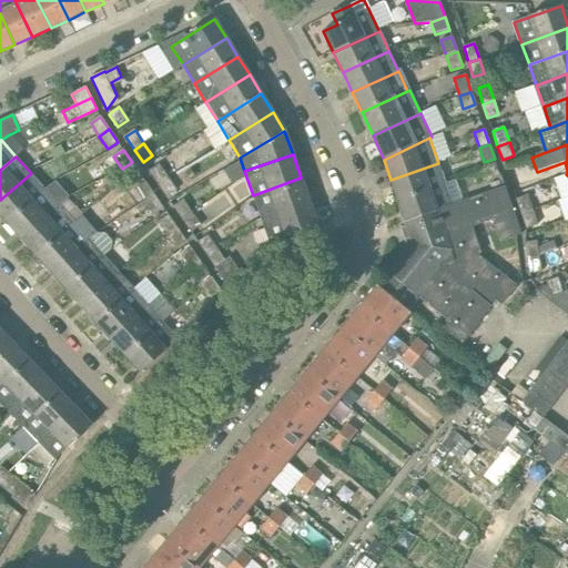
[(132,162),(122,169),(131,182),(141,175),(132,162)]
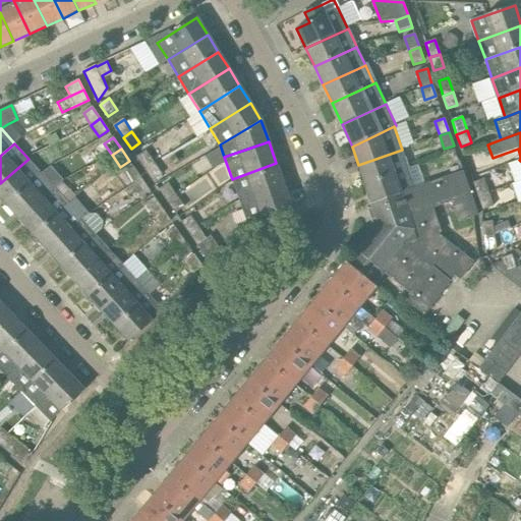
[(402,150),(358,165),(364,184),(408,169),(402,150)]
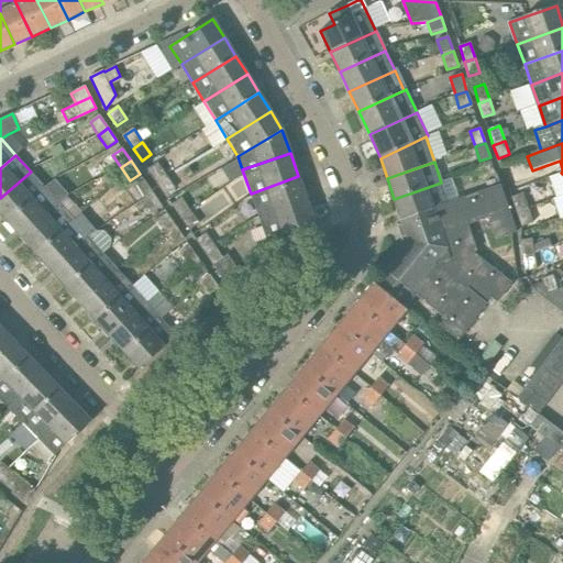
[(156,183),(166,176),(157,164),(147,170),(156,183)]
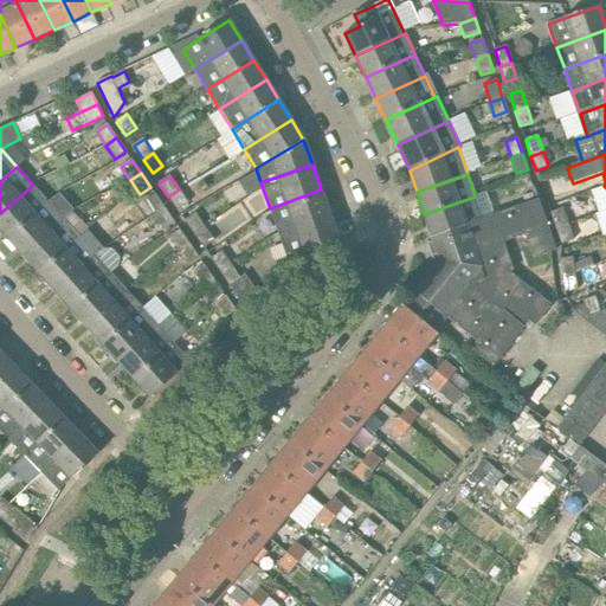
[(520,186),(527,205),(537,201),(532,181),(520,186)]
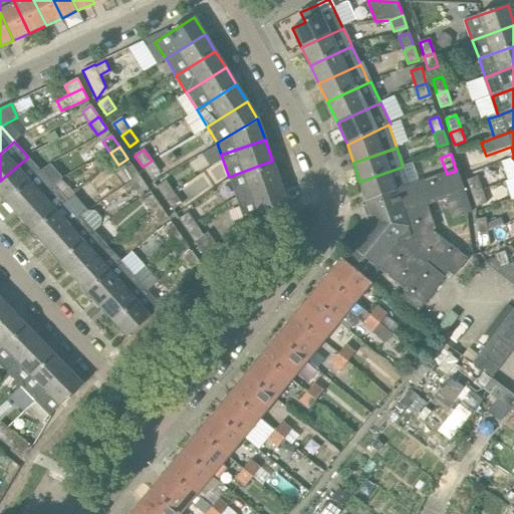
[(28,157),(0,181),(0,195),(6,203),(41,172),(28,157)]
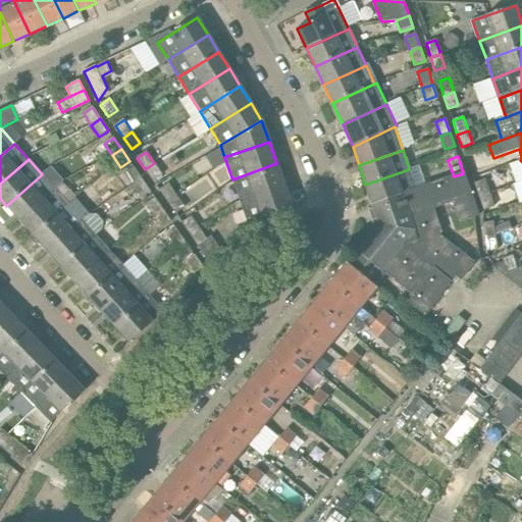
[(154,163),(145,169),(153,181),(162,175),(154,163)]
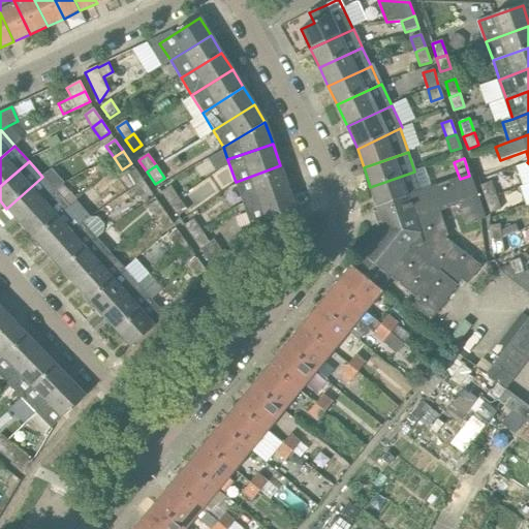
[(280,165),(236,182),(243,204),(287,188),(280,165)]
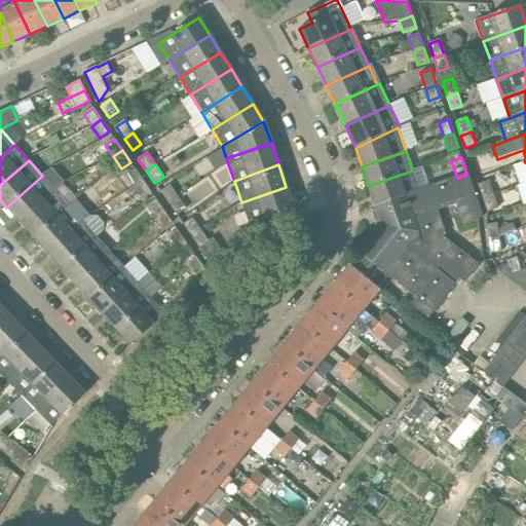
[(51,168),(42,176),(6,208),(21,223),(55,191),(65,183),(51,168)]
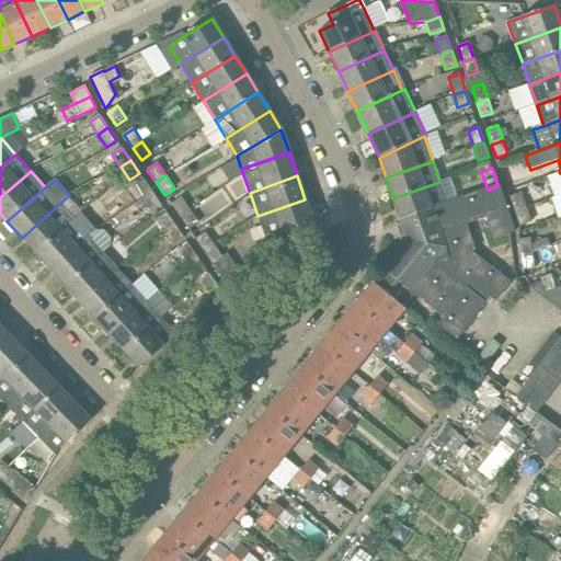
[(142,199),(152,193),(144,181),(134,187),(142,199)]
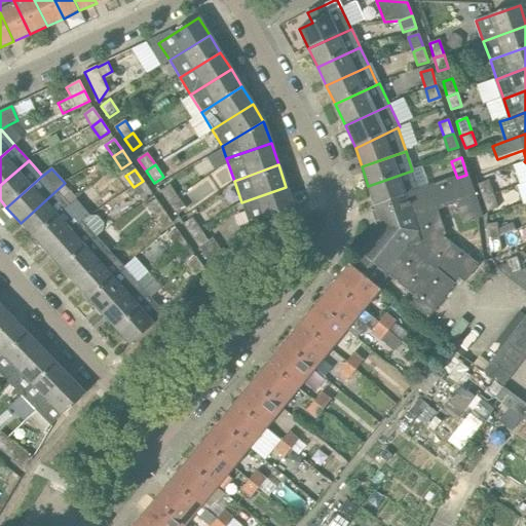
[(412,171),(368,186),(375,207),(419,191),(412,171)]
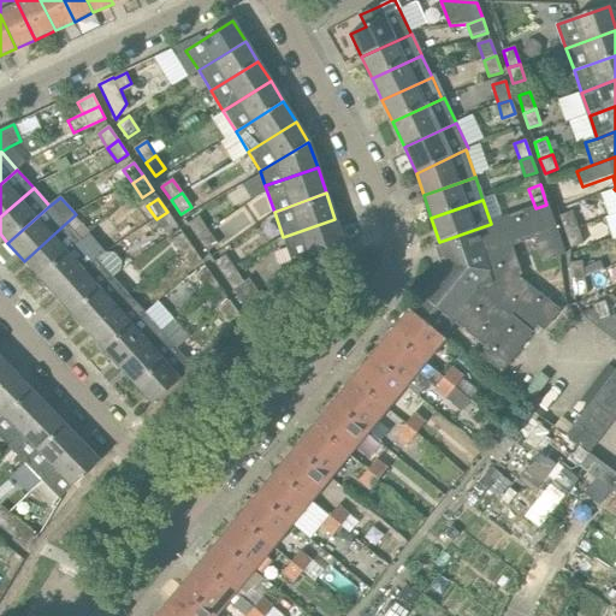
[(491,224),(439,242),(448,266),(410,312),(443,338),(455,324),(486,350),(481,356),(502,372),(537,325),(544,330),(560,309),(520,278),(521,274),(511,246),(534,237),(543,261),(563,255),(546,205),(535,208),(491,224)]
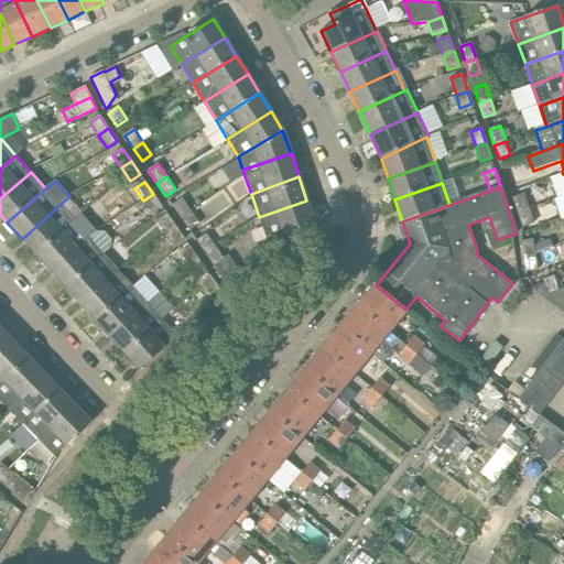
[(162,207),(153,194),(143,201),(149,207),(152,214),(162,207)]
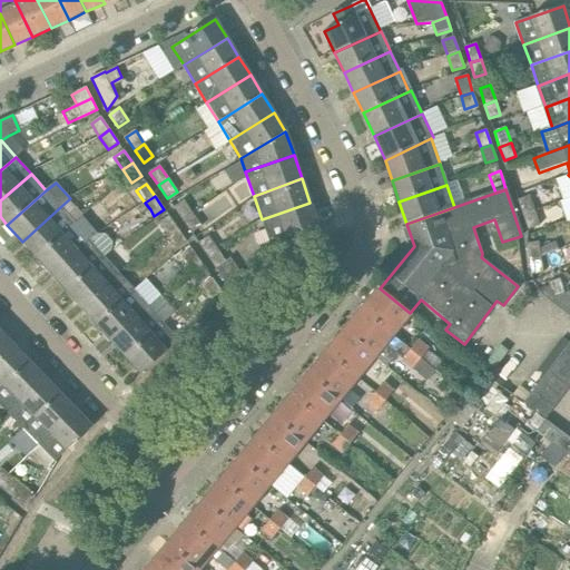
[(519,199),(523,215),(534,212),(529,196),(519,199)]
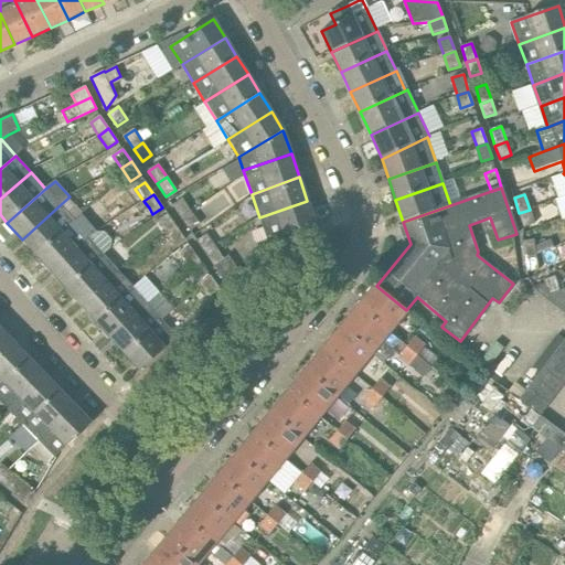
[(181,219),(191,212),(182,199),(172,206),(181,219)]
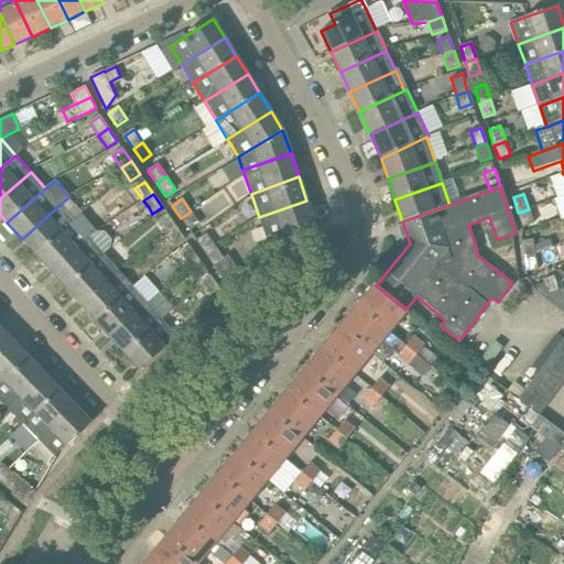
[(139,214),(149,207),(143,201),(134,207),(139,214)]
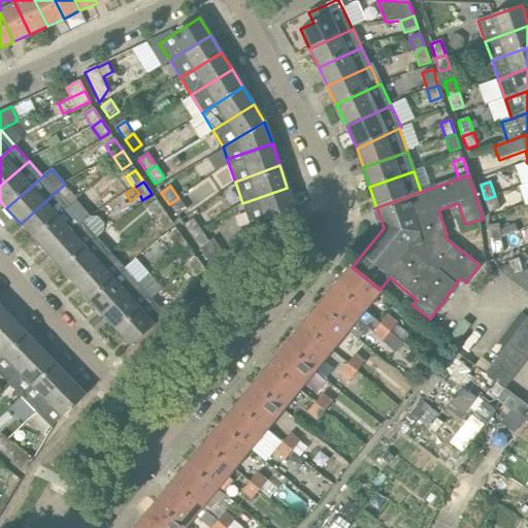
[(287,188),(242,203),(250,225),(295,209),(287,188)]
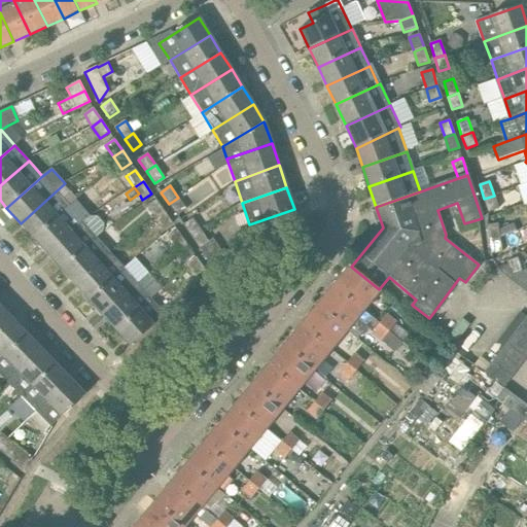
[(56,191),(21,223),(34,238),(70,207),(56,191)]
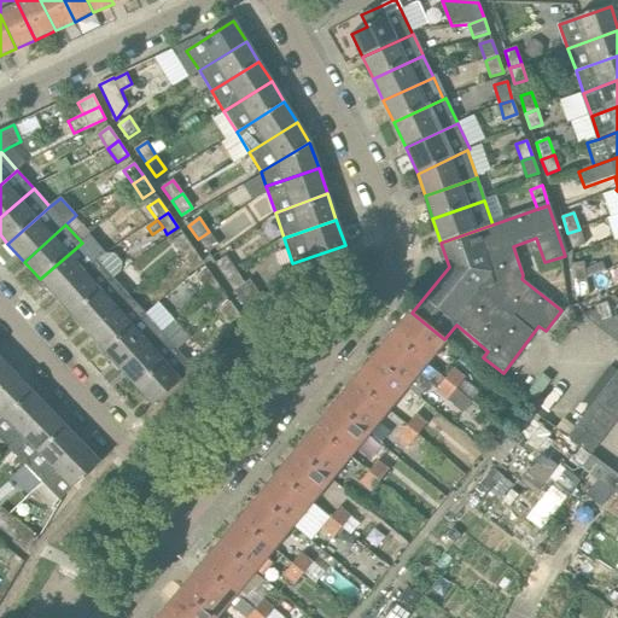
[(579,229),(567,233),(572,248),(584,244),(579,229)]
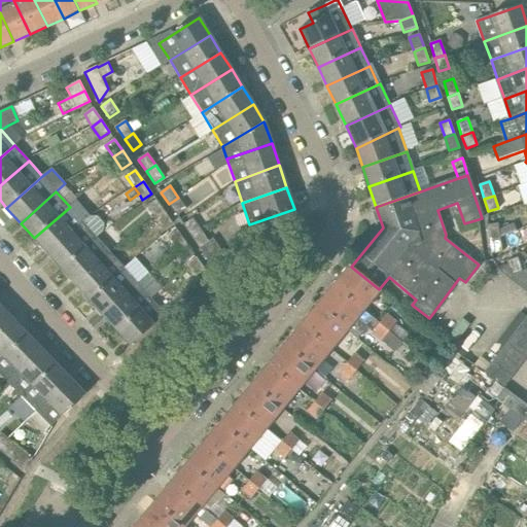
[(178,198),(169,204),(177,216),(186,210),(178,198)]
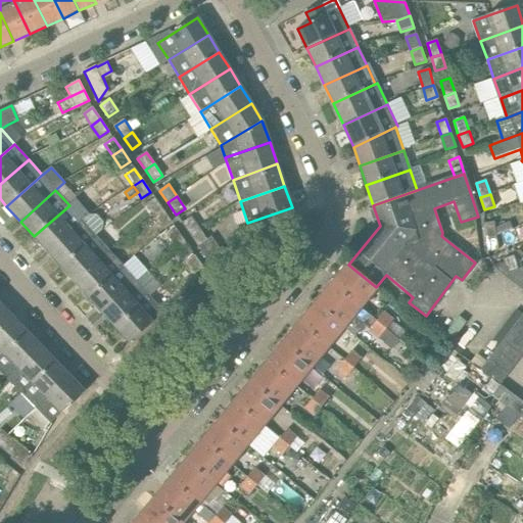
[(154,217),(163,210),(155,198),(146,204),(150,210),(154,217)]
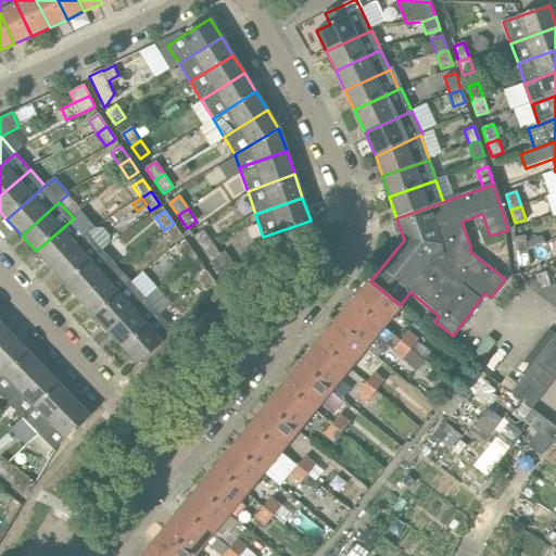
[(88,235),(96,228),(88,220),(81,226),(74,218),(36,251),(51,267),(88,235)]
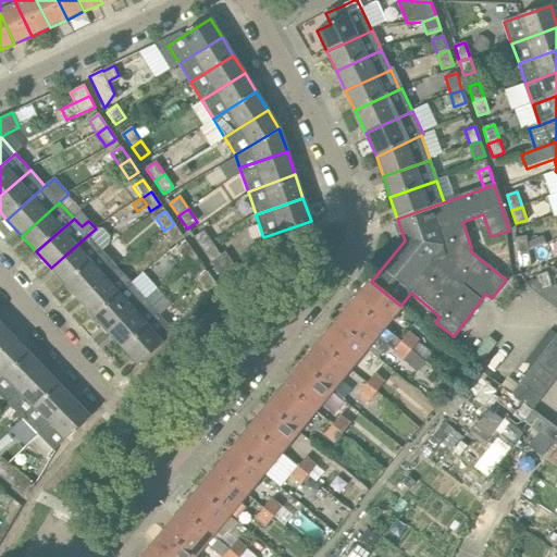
[(158,235),(164,231),(160,224),(153,229),(158,235)]
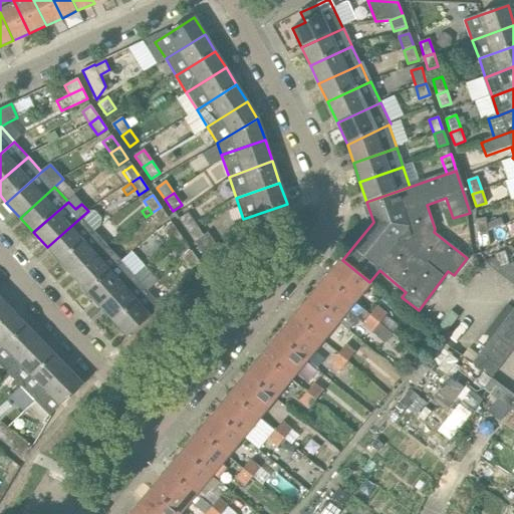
[(169,218),(161,207),(152,213),(160,225),(169,218)]
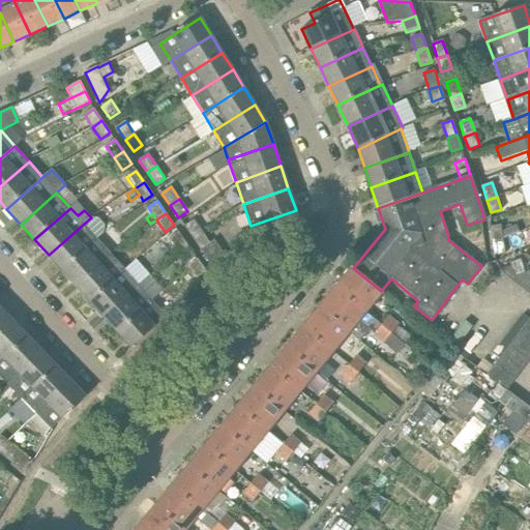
[(193,238),(202,232),(194,219),(184,227),(193,238)]
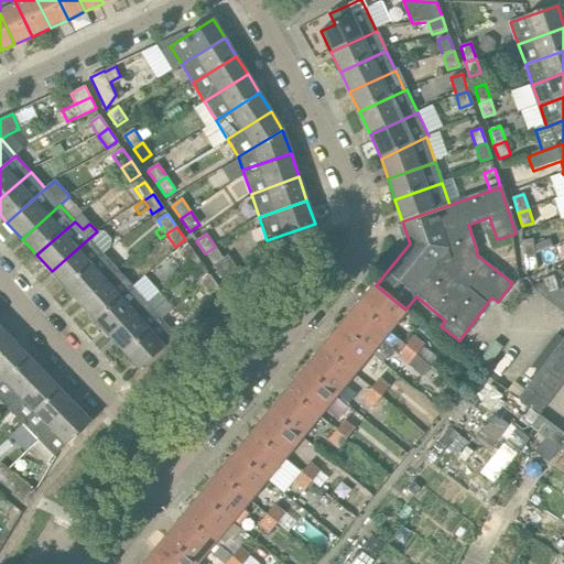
[(89,238),(52,271),(66,288),(104,255),(89,238)]
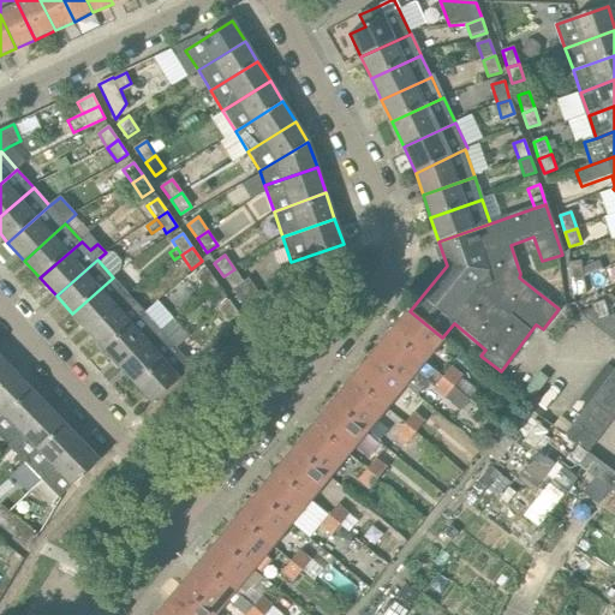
[(567,262),(571,279),(583,278),(603,269),(599,261),(581,268),(580,261),(567,262)]
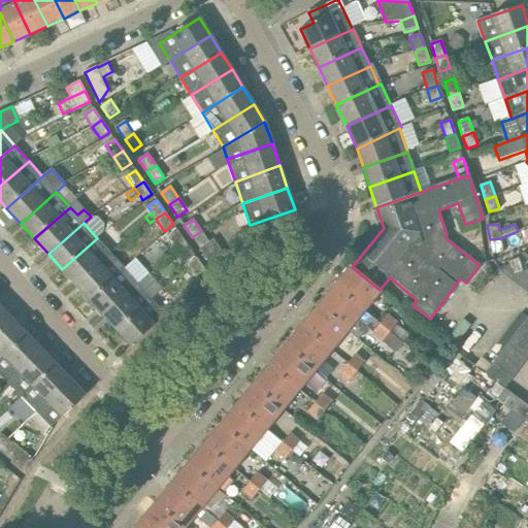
[(169,237),(176,249),(186,242),(178,231),(169,237)]
